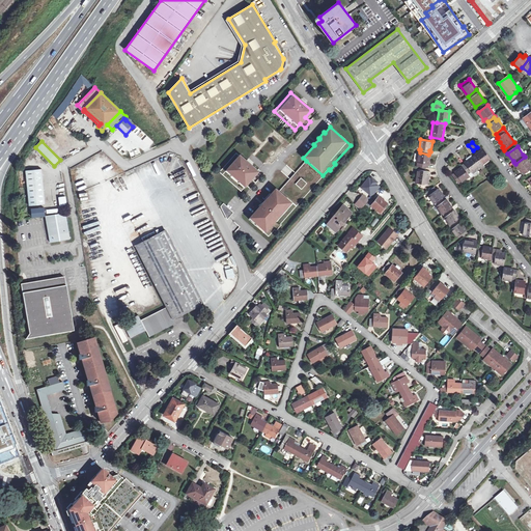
[(473,158),(478,165),(481,163),(482,164),(491,159),(483,149),(473,158)]
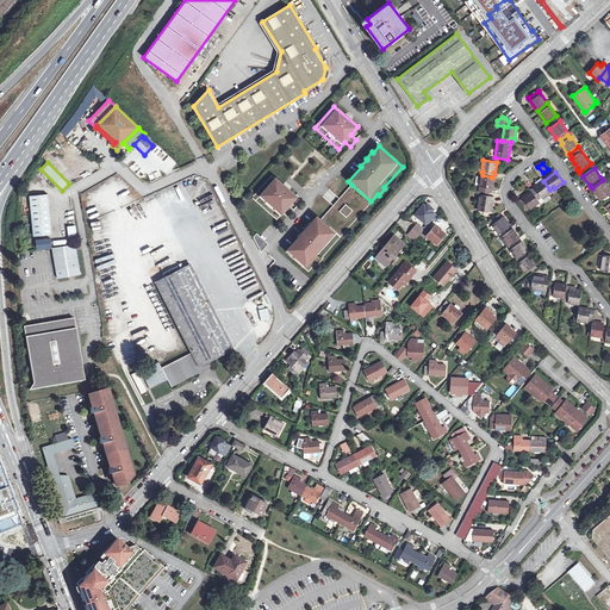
[(480,191),(490,193),(491,188),(492,188),(495,178),(492,178),(483,175),(480,175),(479,187),(481,187),(480,191)]
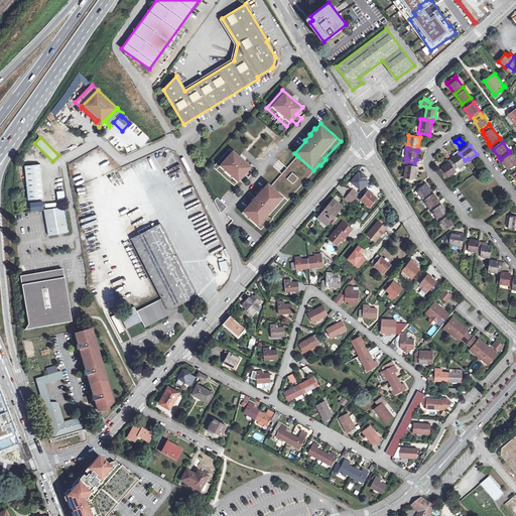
[(250,166),(230,149),(214,167),(234,186),(239,179),(243,183),(248,177),(244,173),(250,166)]
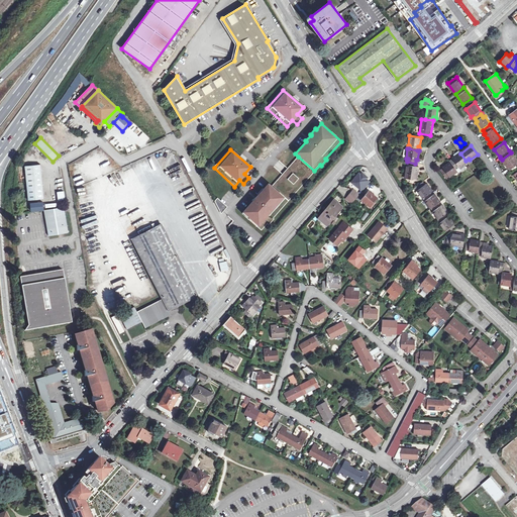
[(511,152),(502,160),(501,160),(509,171),(516,165),(516,161),(516,160),(511,152)]
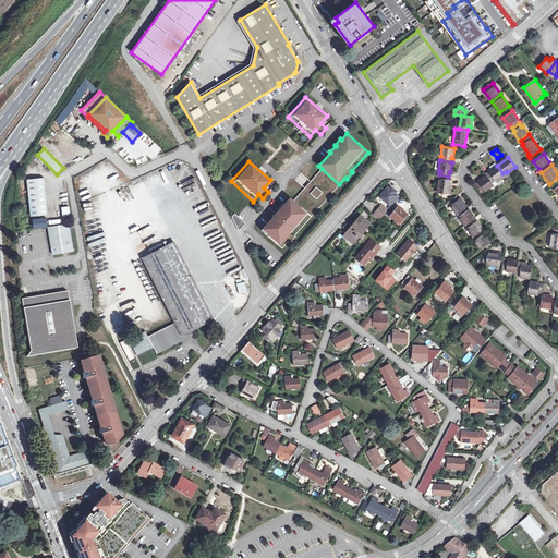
[(486,174),(493,183),(495,181),(504,174),(502,173),(497,166),(492,169),(485,173),(486,174)]
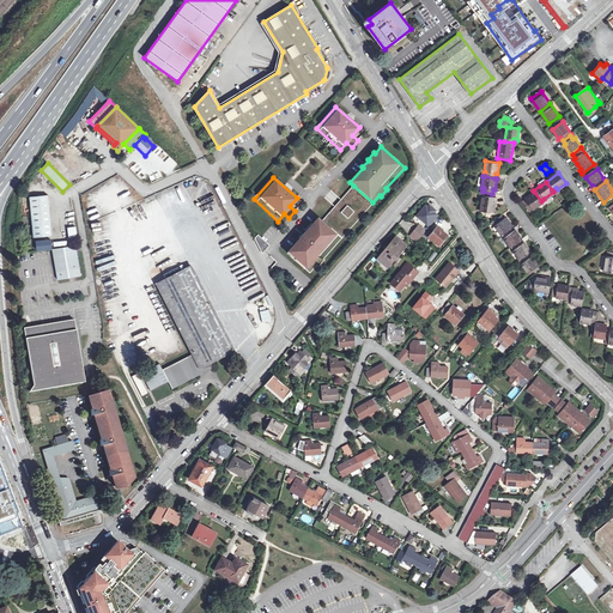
[(343,237),(372,204),(372,202),(353,186),(322,220),(343,238),(343,237)]
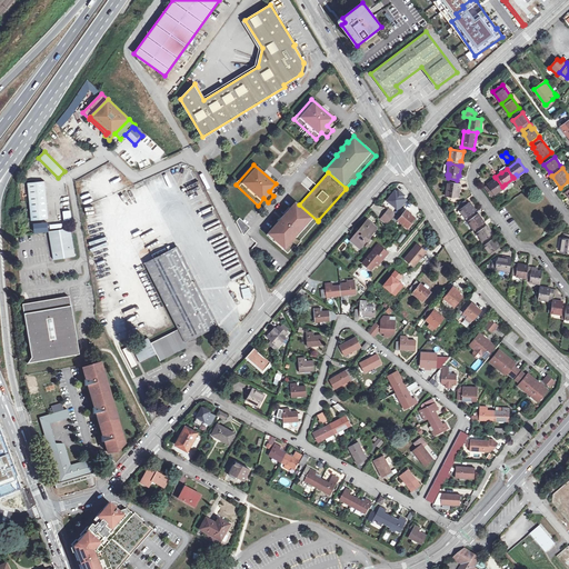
[(483,187),(491,197),(503,188),(502,187),(496,178),(483,187)]
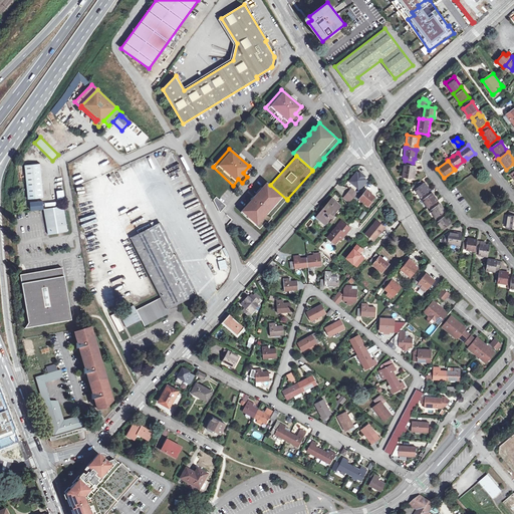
[(25,166),(25,167),(28,200),(43,198),(40,164),(25,166)]
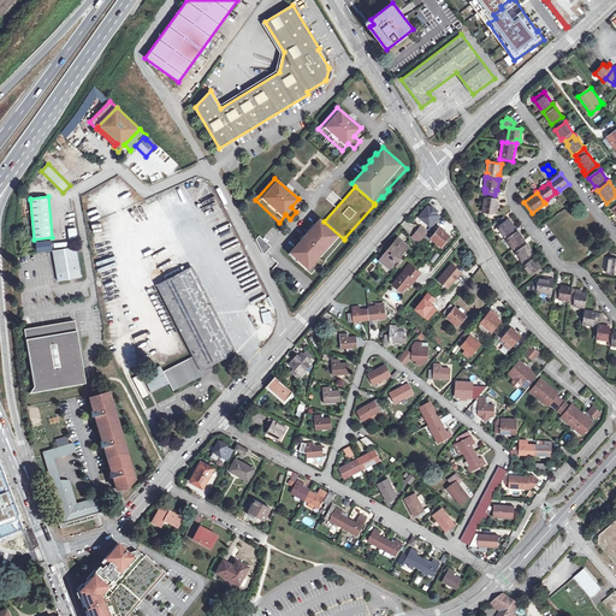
[(485,196),(483,213),(496,214),(497,209),(497,203),(498,203),(499,199),(485,196)]
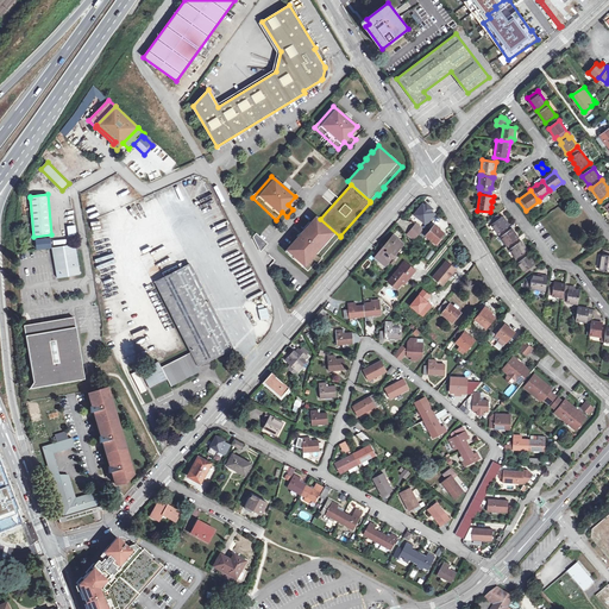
[(424,203),(415,214),(427,224),(435,214),(431,211),(433,208),(427,202),(426,205),(424,203)]
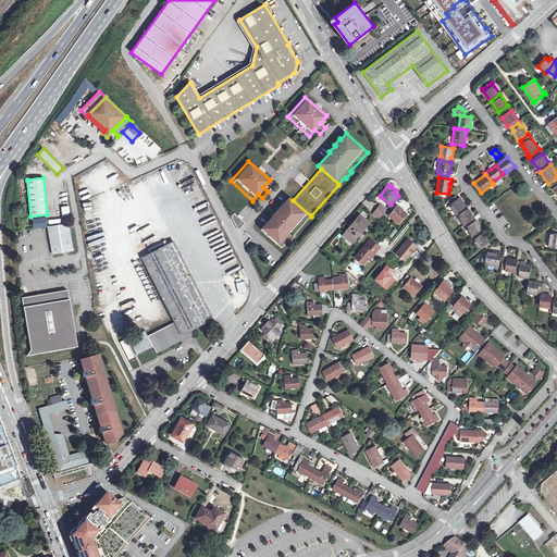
[(456,196),(449,200),(452,203),(449,205),(456,213),(457,212),(465,207),(466,206),(460,197),(458,199),(456,196)]
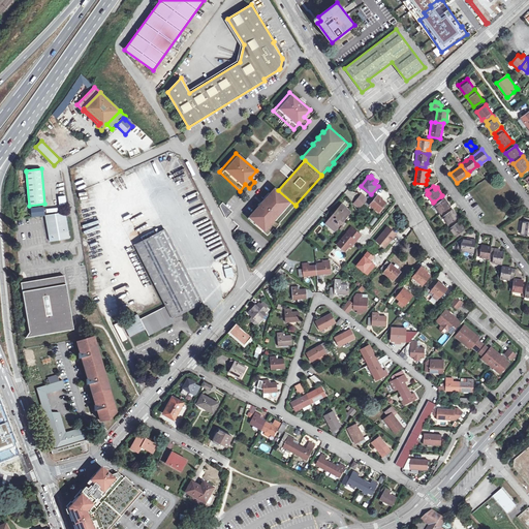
[(259,206),(248,218),(268,236),(274,229),(275,230),(281,224),(280,223),(296,206),(278,190),(275,188),(270,193),(269,193),(263,198),(265,199),(258,205),(259,206)]
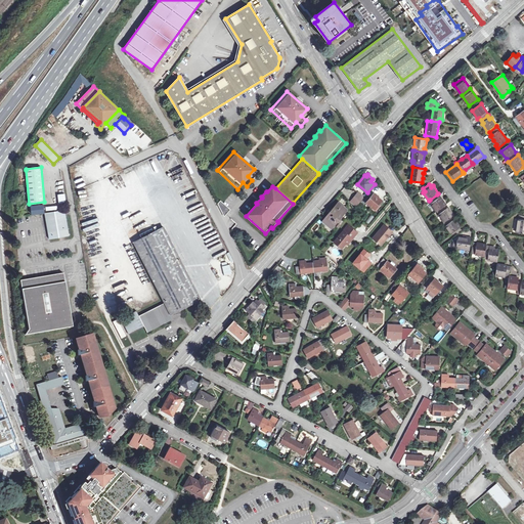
[(351,201),(357,206),(364,197),(358,192),(351,201)]
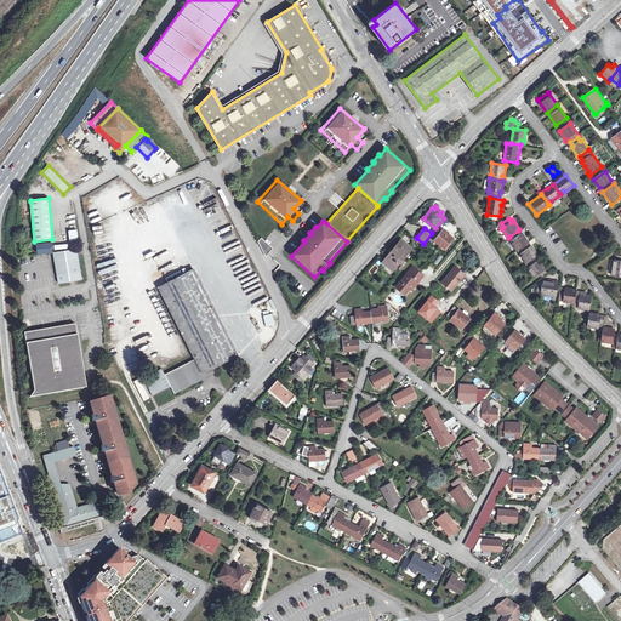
[(79,240),(77,229),(68,231),(69,241),(79,240)]
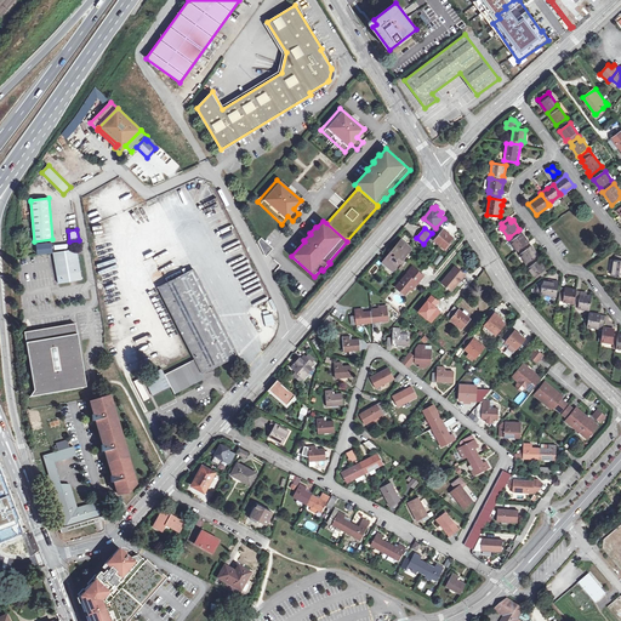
[(443,229),(434,240),(445,249),(454,238),(443,229)]
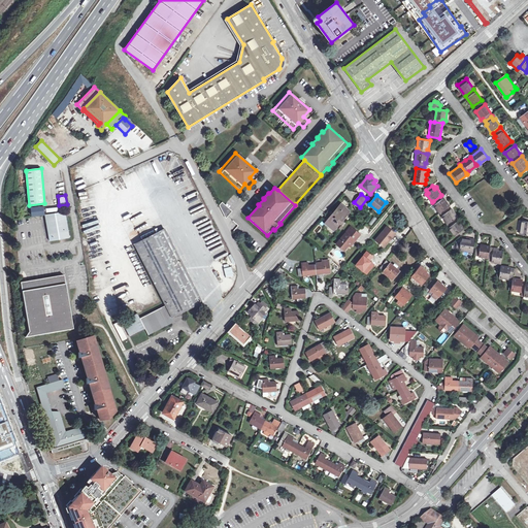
[(440,196),(433,201),(435,204),(434,205),(440,212),(441,212),(448,207),(450,206),(443,198),(442,199),(440,196)]
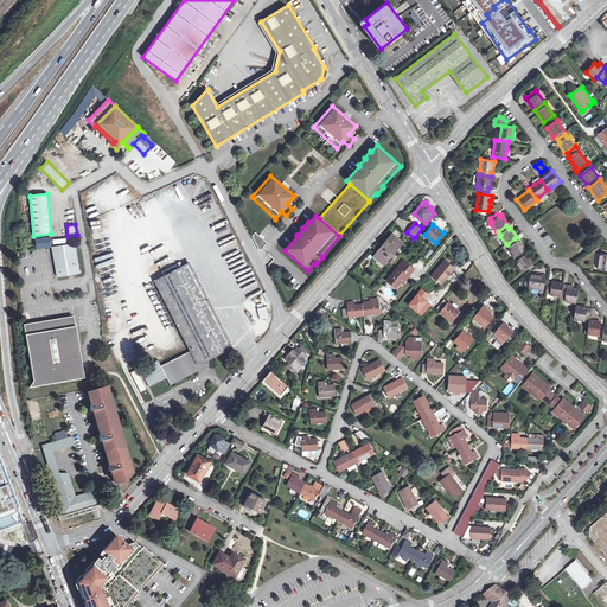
[(393,235),(374,256),(381,262),(382,261),(385,263),(402,243),(393,235)]
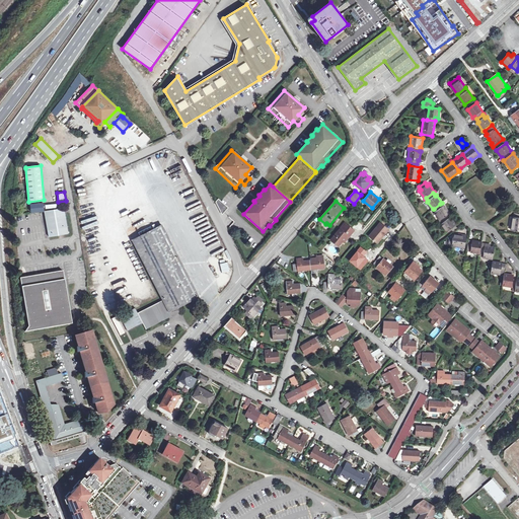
[(31,213),(44,211),(43,204),(30,205),(31,213)]
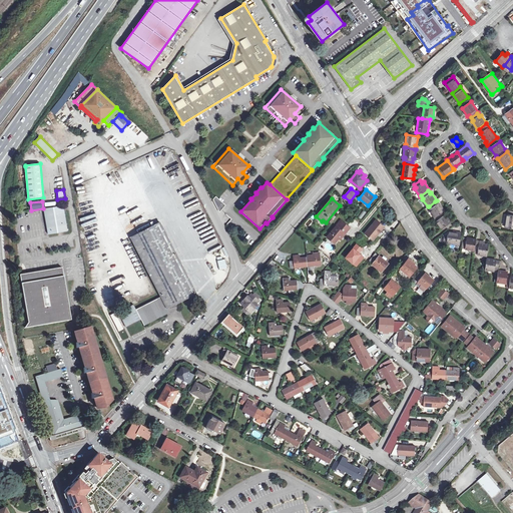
[(435,201),(429,206),(431,209),(430,209),(435,217),(443,212),(444,210),(439,203),(438,204),(435,201)]
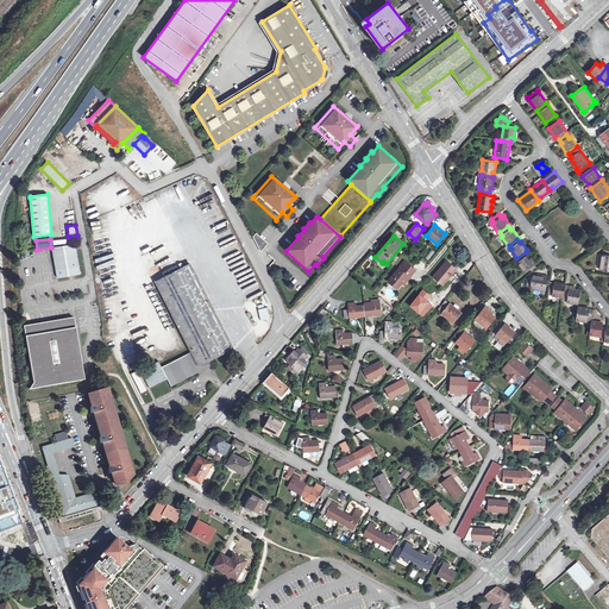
[(75,244),(52,249),(57,278),(80,274),(80,271),(75,244)]
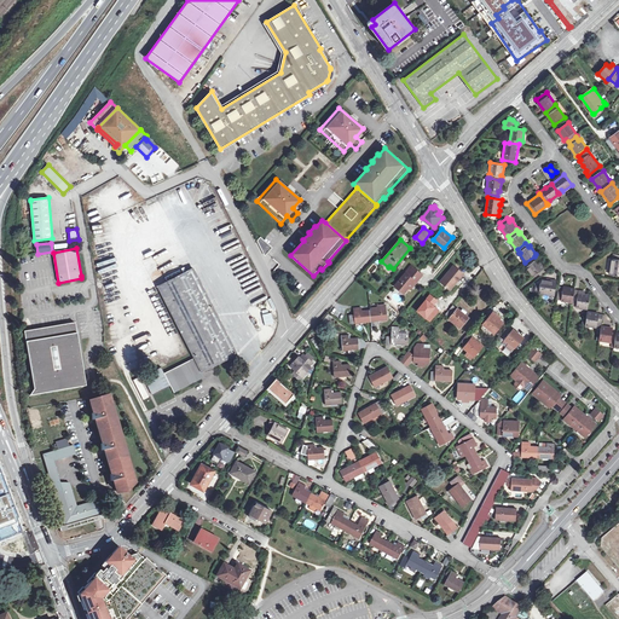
[(534,256),(525,262),(527,266),(526,267),(532,277),(544,268),(538,260),(537,260),(534,256)]
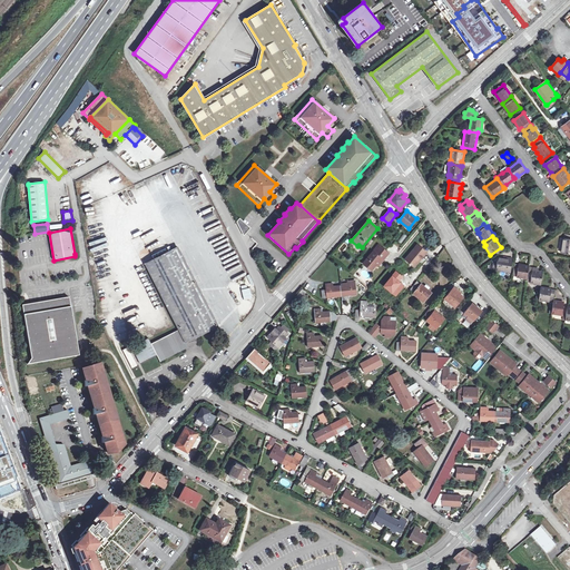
[(380,246),(377,248),(386,256),(389,253),(380,246)]
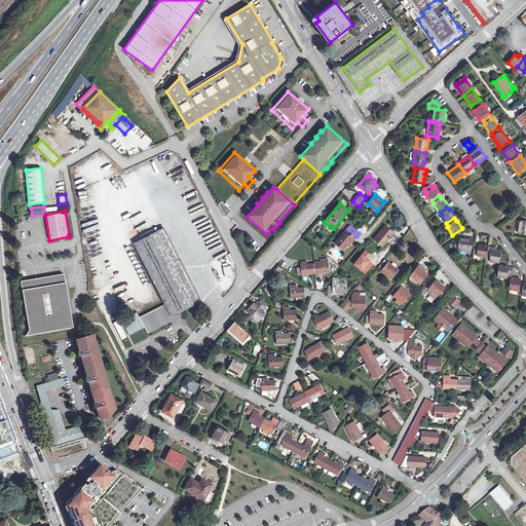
[(383,229),(374,239),(382,246),(390,235),(391,236),(393,233),(386,227),(384,230),(383,229)]
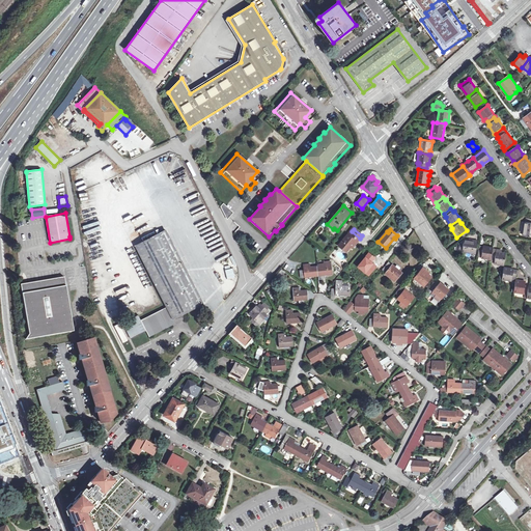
[(203,304),(166,230),(137,246),(168,308),(142,322),(141,322),(138,316),(124,324),(132,337),(147,329),(147,330),(150,335),(182,319),(179,315),(182,314),(203,304)]
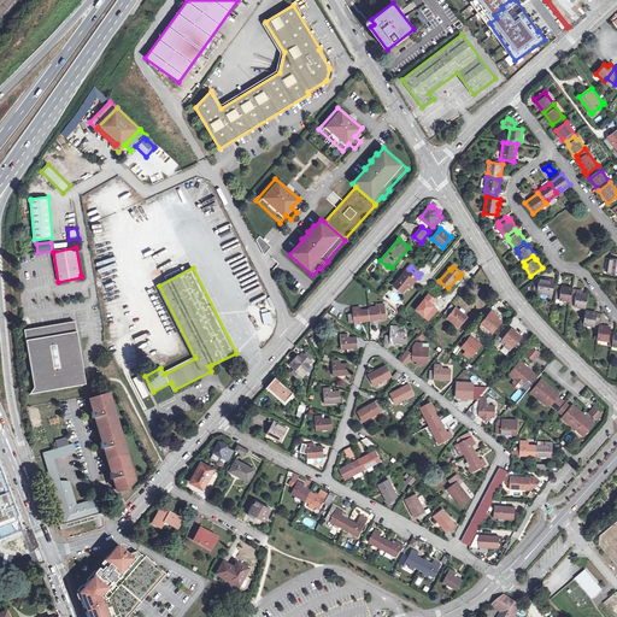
[(401,276),(393,286),(403,293),(413,280),(415,281),(418,277),(409,269),(407,268),(404,272),(401,276)]
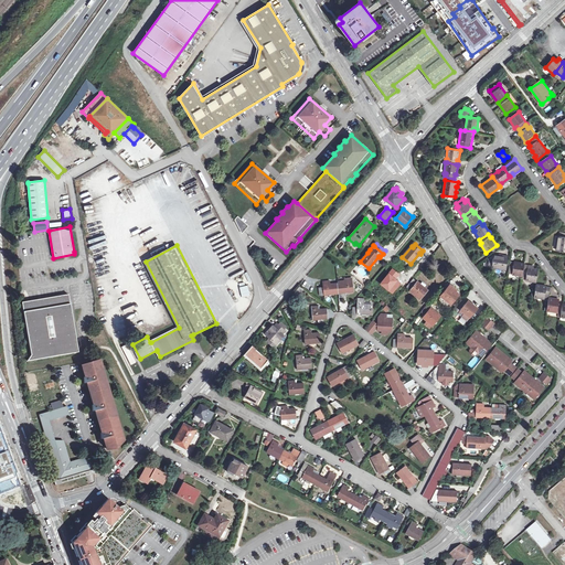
[(489,258),(488,267),(507,270),(509,256),(504,256),(504,257),(493,255),(492,259),(489,258)]
